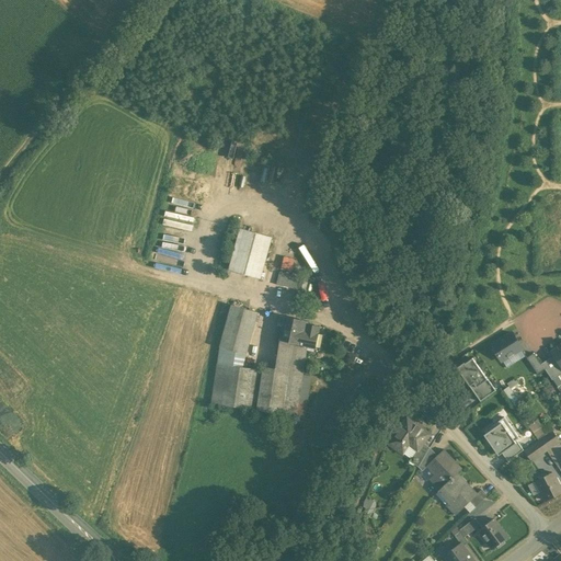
[(272,237),(240,228),(229,271),(261,279),(272,237)]
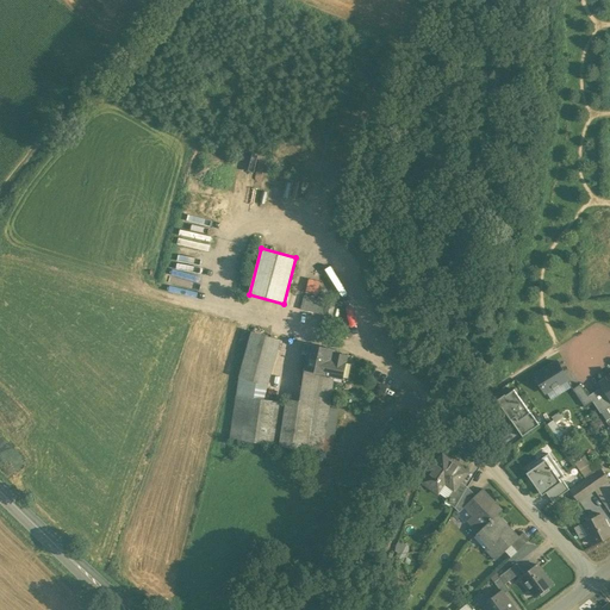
[(172,266),(168,278),(181,282),(182,277),(185,269),(172,266)]
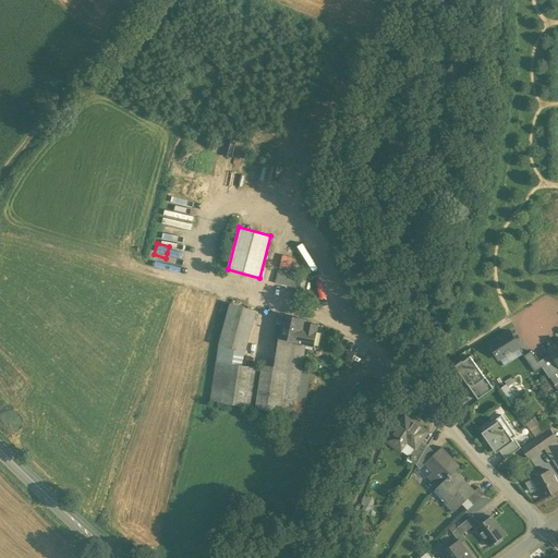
[(278,270),(275,282),(288,286),(291,274),(278,270)]
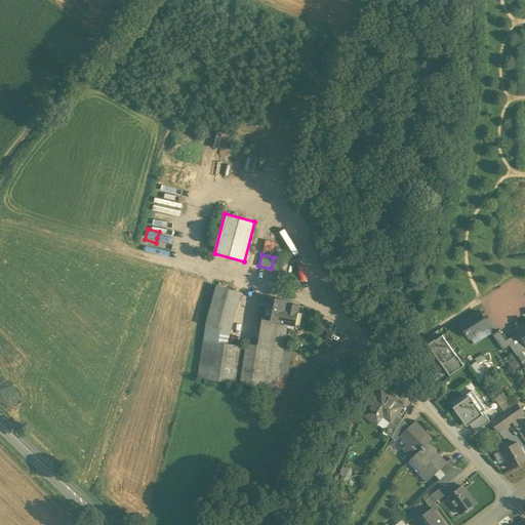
[(274,257),(271,269),(278,271),(280,266),(281,259),(274,257)]
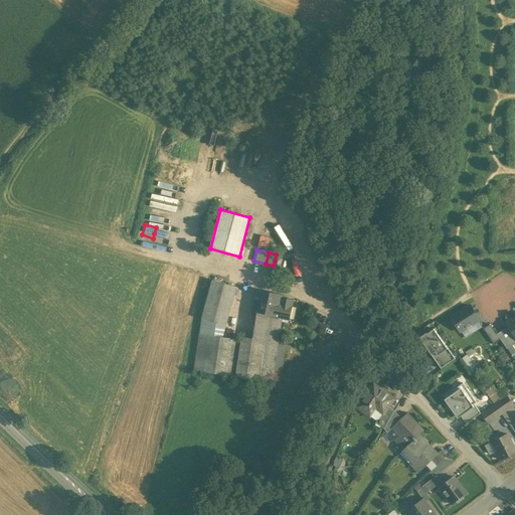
[(236,287),(212,280),(207,299),(231,306),(236,287)]
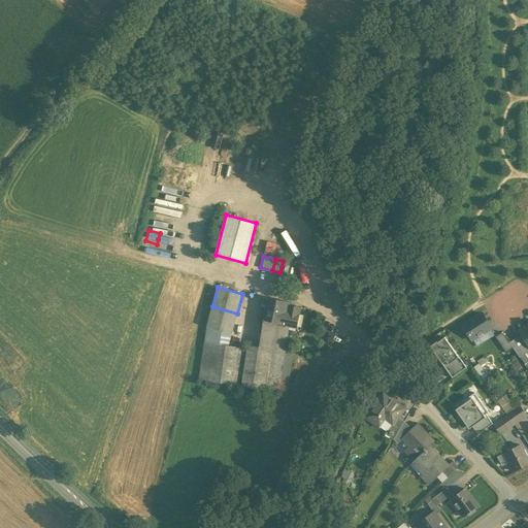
[(290,302),(264,297),(262,306),(266,307),(263,320),(289,326),(296,328),(300,308),(289,306),(290,302)]
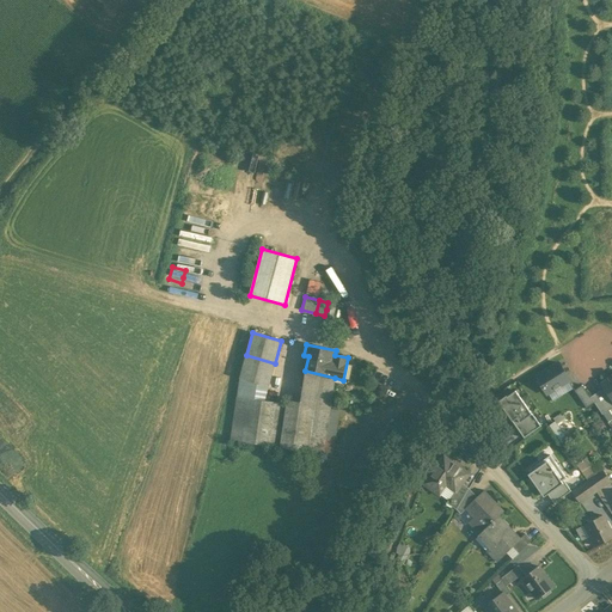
[(275,363),(246,355),(239,379),(269,386),(275,363)]
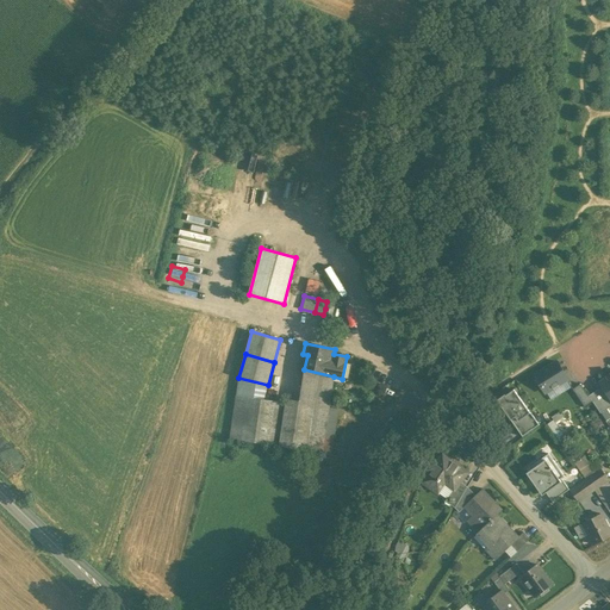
[(558,361),(535,375),(546,392),(568,379),(558,361)]
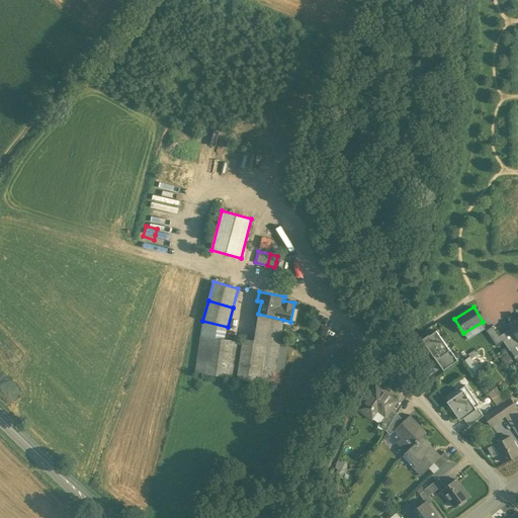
[(283,320),(258,314),(256,328),(281,333),(283,320)]
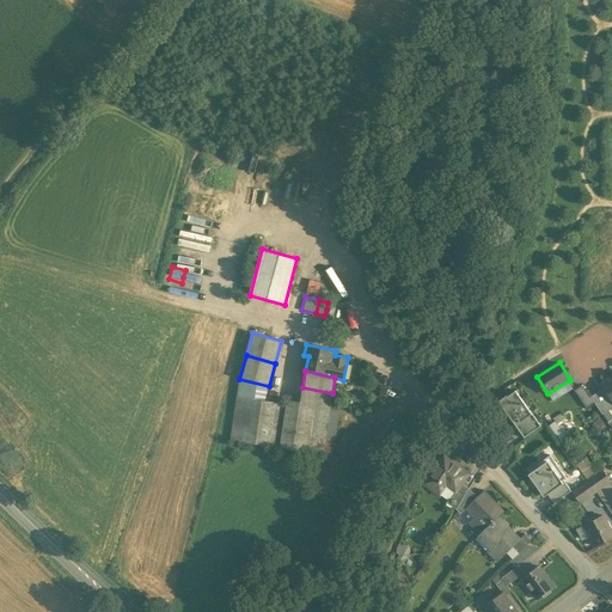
[(605,387),(611,399),(611,375),(610,378),(610,379),(601,384),(605,387)]
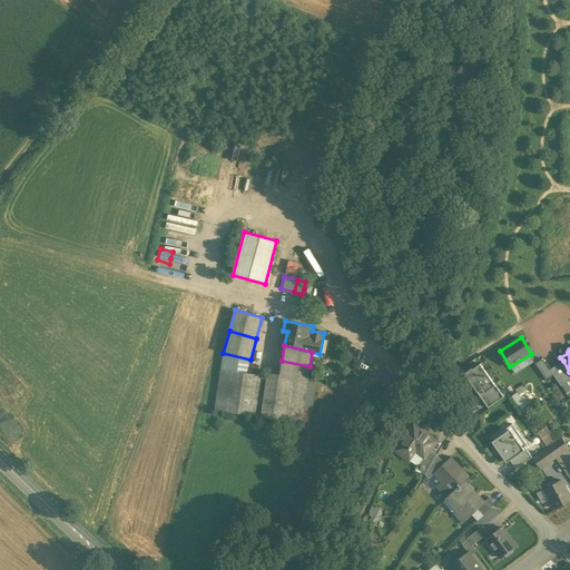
[(251,360),(223,353),(220,370),(246,373),(251,360)]
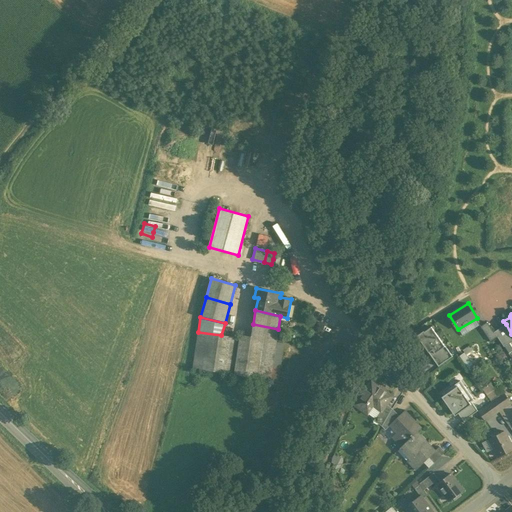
[(491,341),(497,337),(494,332),(487,322),(481,327),(491,341)]
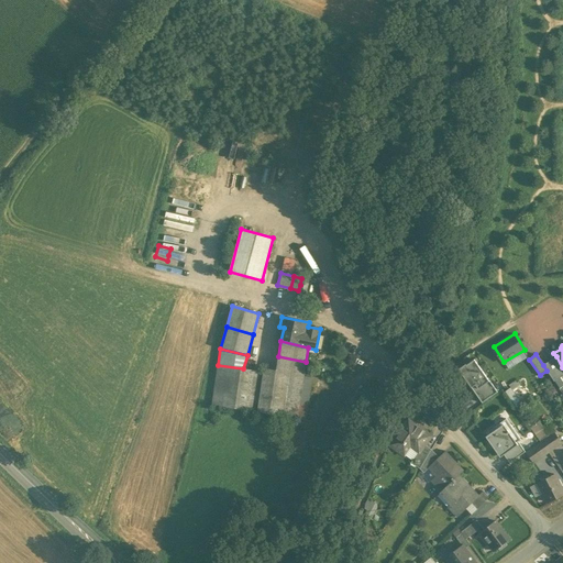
[(306,362),(278,356),(276,371),(305,375),(306,362)]
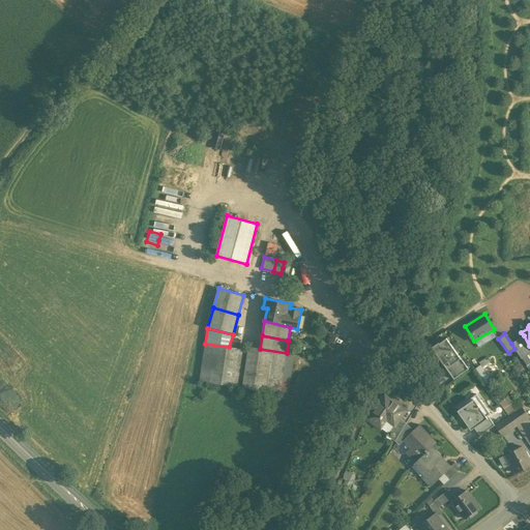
[(511,344),(514,349),(522,359),(529,353),(529,346),(524,335),(511,344)]
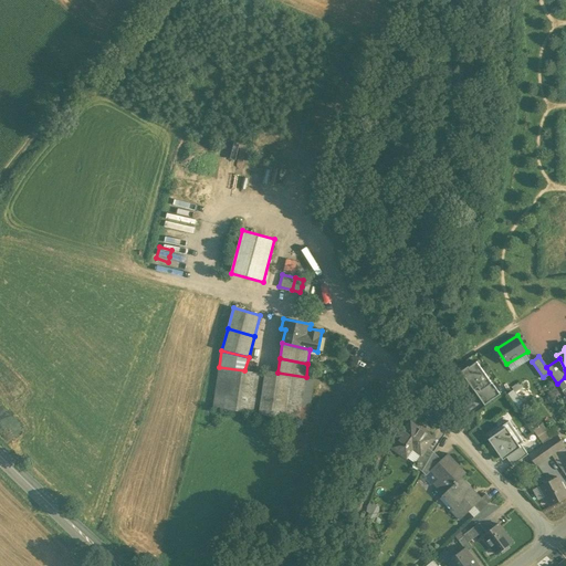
[(492,383),(478,362),(469,367),(469,366),(461,371),(472,386),(471,386),(474,390),(479,387),(481,391),(492,383)]
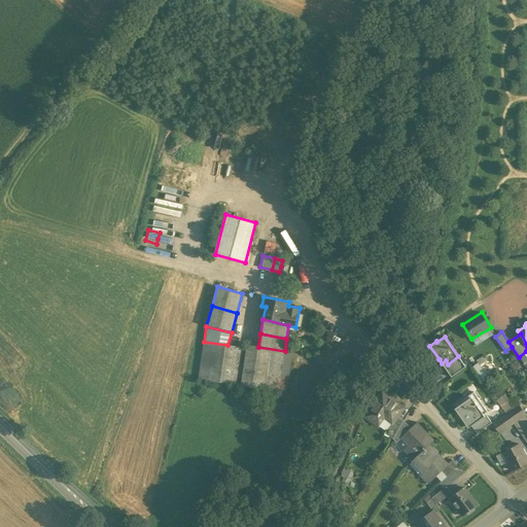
[(227,345),(204,342),(199,379),(232,384),(238,347),(227,345)]
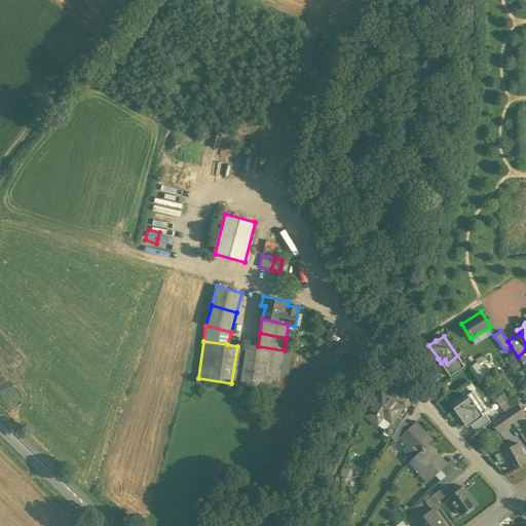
[(258,346),(248,344),(247,347),(240,384),(277,390),(285,350),(258,346)]
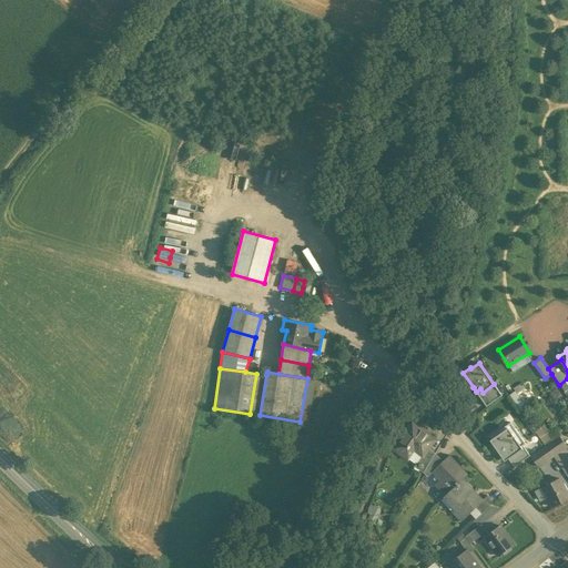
[(266,375),(256,374),(250,414),(260,415),(266,375)]
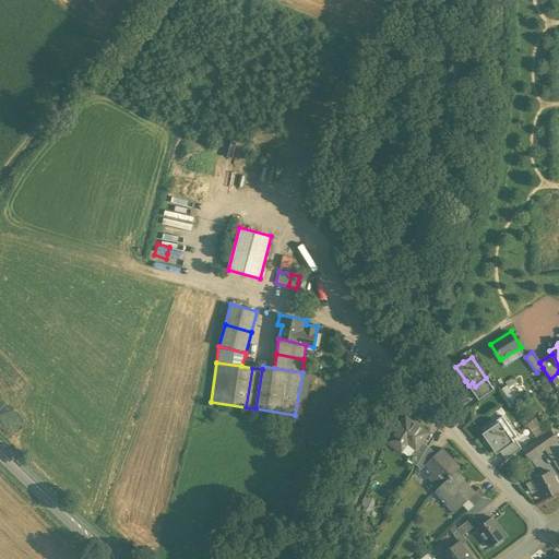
[(486,378),(475,387),(473,382),(468,385),(479,400),(494,390),(490,382),(486,378)]
